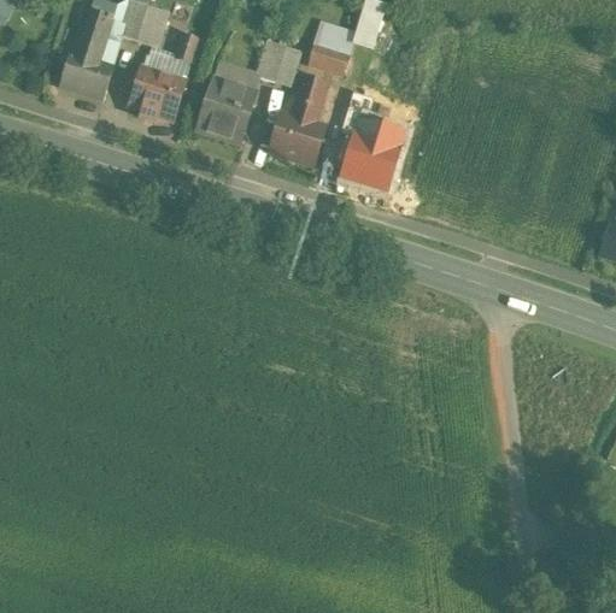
[(129,0),(117,36),(135,41),(147,5),(133,0),(129,0)]
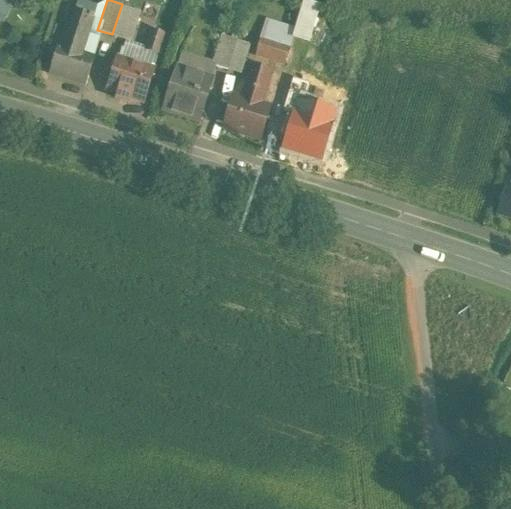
[(305,0),(296,37),(314,42),(324,2),(317,0),(305,0)]
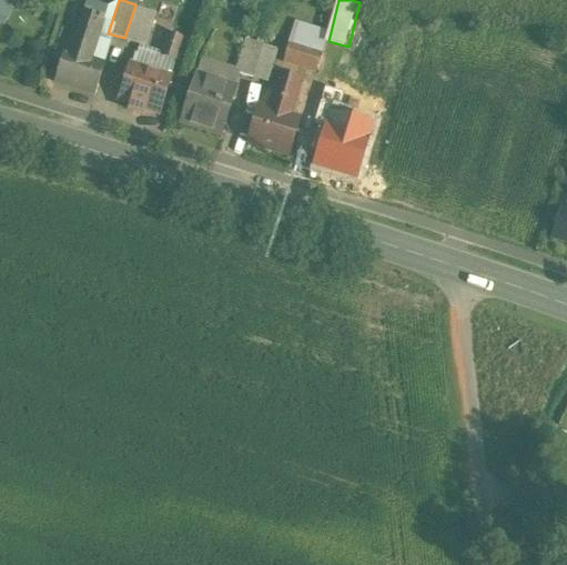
[(154,11),(135,4),(124,38),(144,44),(154,11)]
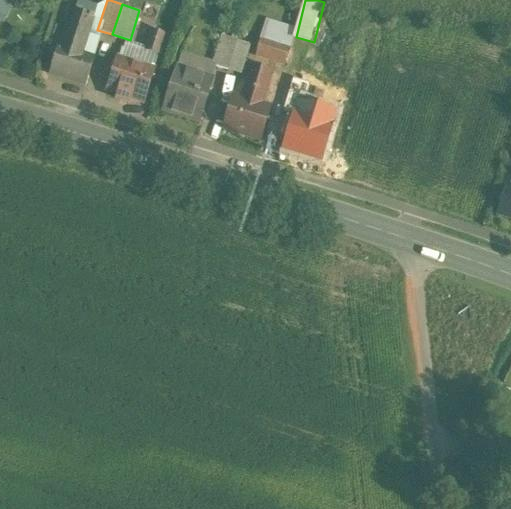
[(69,9),(58,43),(48,71),(85,83),(98,39),(86,35),(92,16),(69,9)]
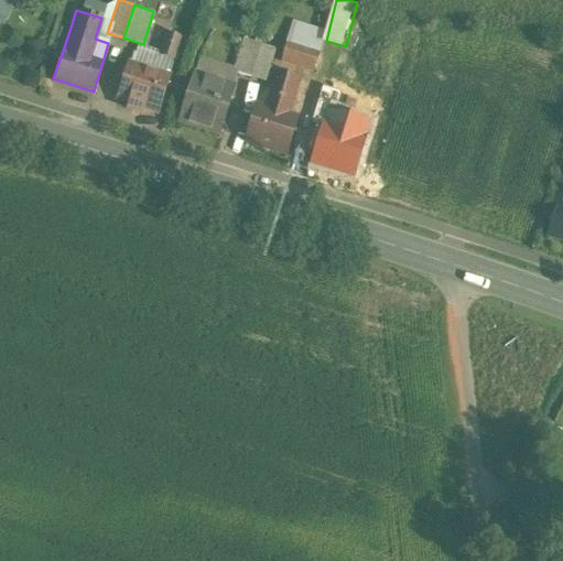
[(166,31),(159,53),(174,58),(181,35),(166,31)]
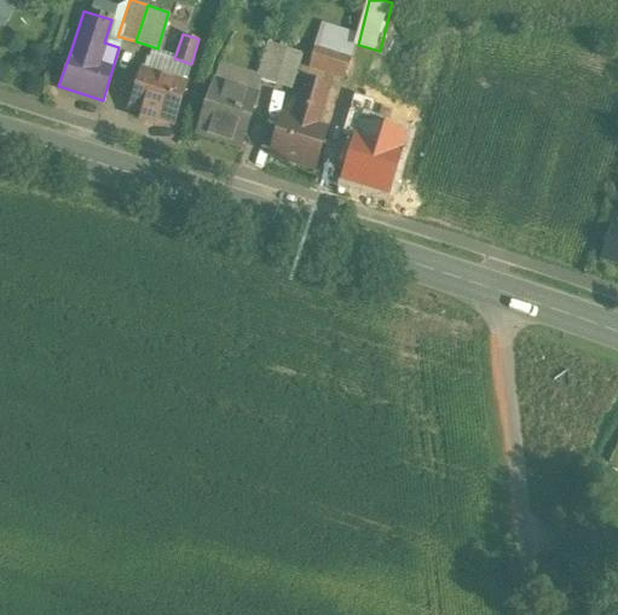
[(286,47),(267,41),(256,77),(275,83),(286,47)]
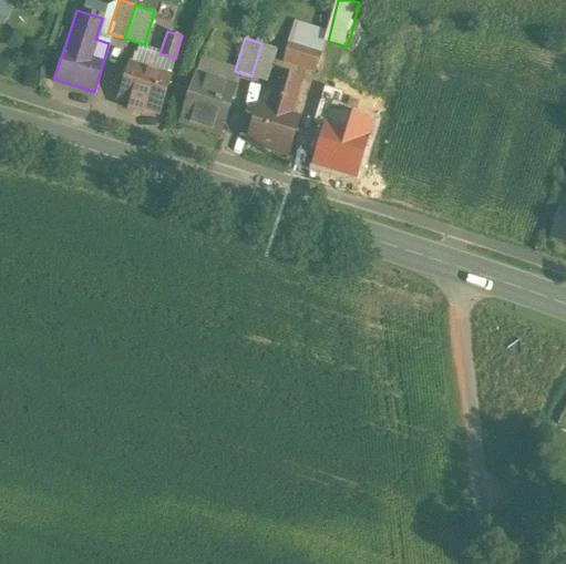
[(320,50),(288,40),(283,59),(314,70),(320,50)]
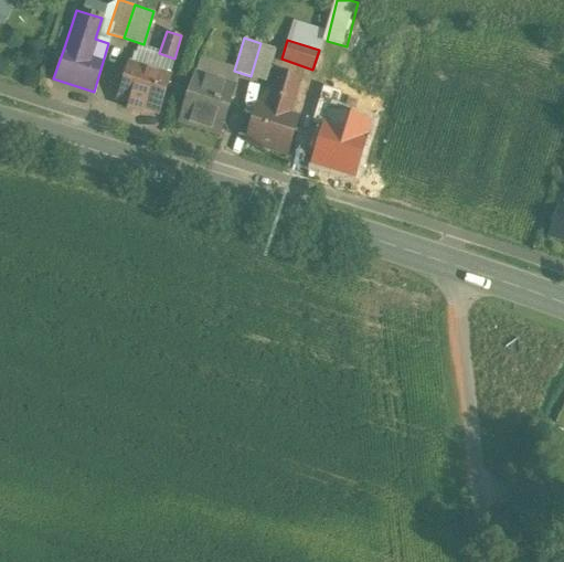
[(149,63),(135,59),(132,64),(129,62),(118,97),(140,104),(140,106),(156,112),(156,109),(158,109),(169,75),(148,69),(149,63)]
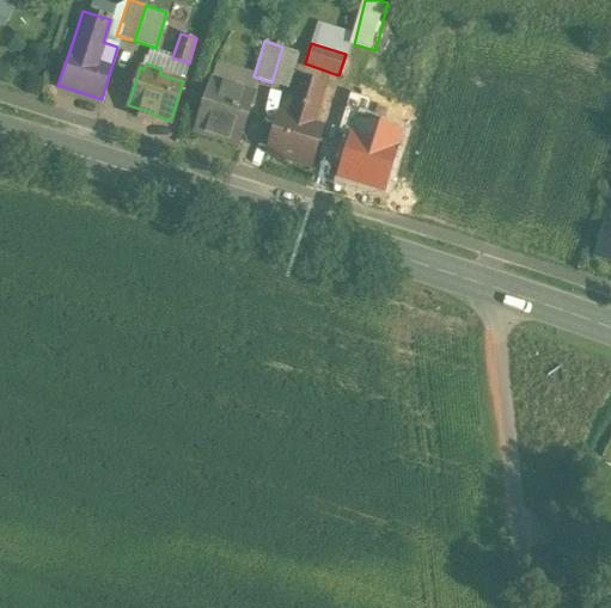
[(288,115),(277,111),(266,151),(310,165),(322,126),(311,122),(323,84),(300,75),(288,115)]
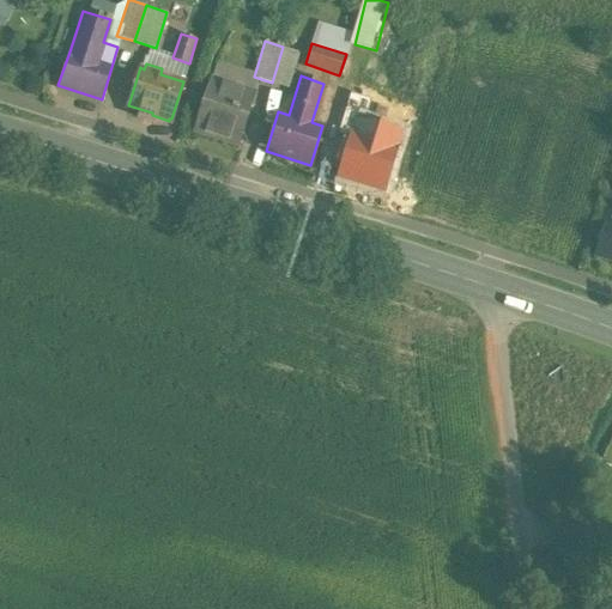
[(255,92),(210,78),(194,128),(238,142),(255,92)]
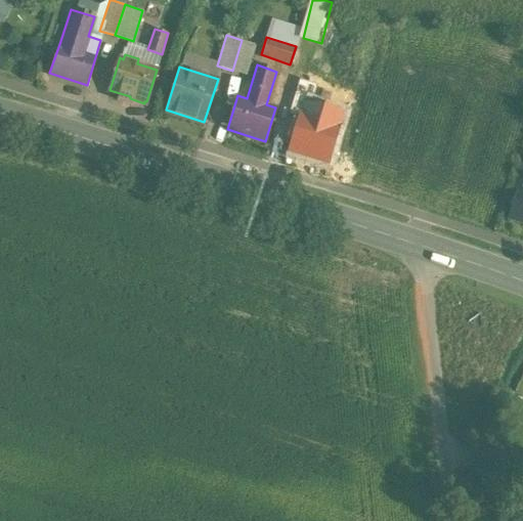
[(522,170),(509,217),(522,221),(522,170)]
